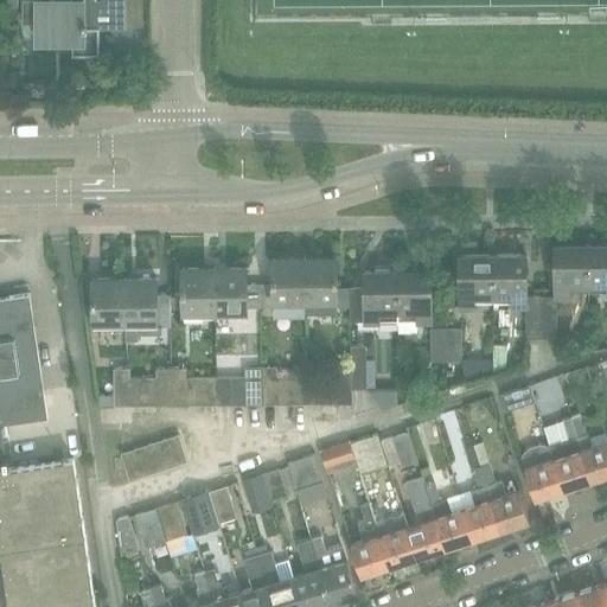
[(21,0),(23,23),(37,23),(37,39),(72,39),(72,55),(98,55),(98,14),(109,14),(109,20),(125,20),(125,29),(126,29),(125,0),(21,0)]
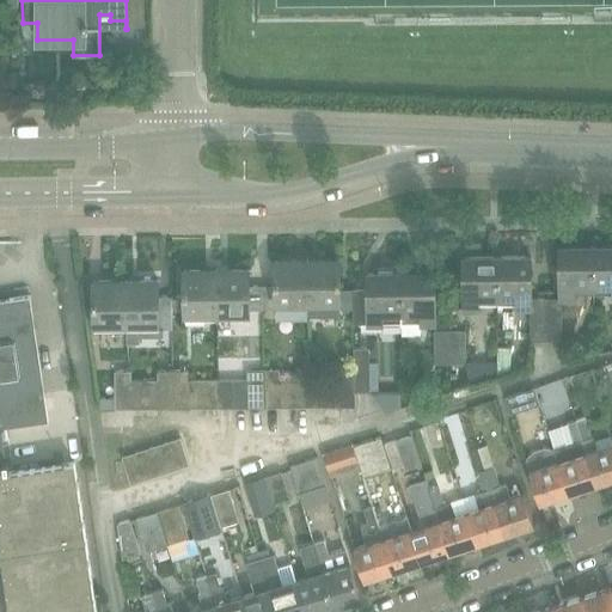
[(611,246),(592,248),(593,287),(611,287),(611,298),(611,246)]
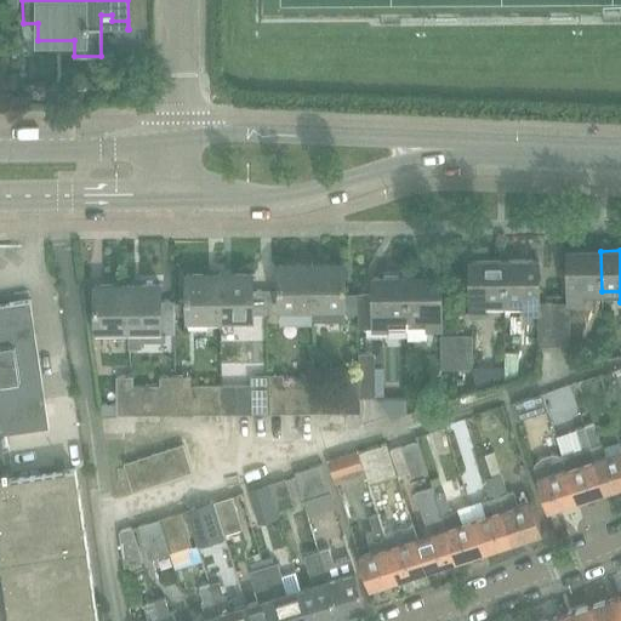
[(569,302),(569,303),(582,302),(582,292),(602,291),(600,251),(568,251),(569,302)]
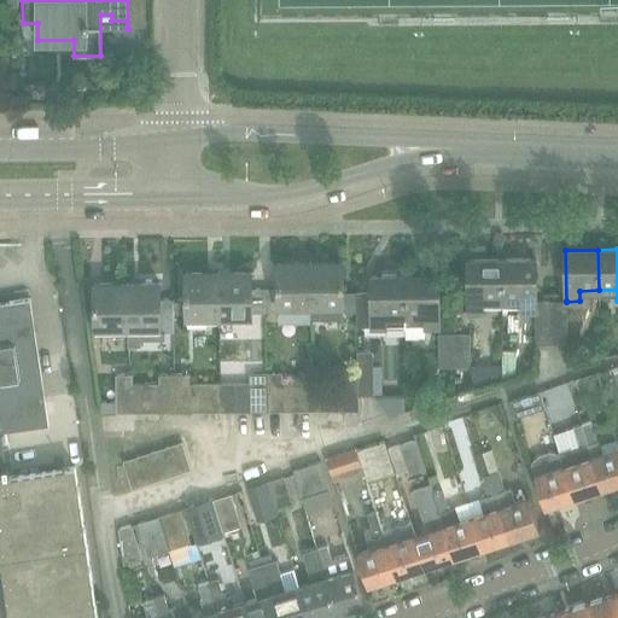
[(483,301),(502,301),(502,260),(467,260),(468,312),(483,312),(483,301)]
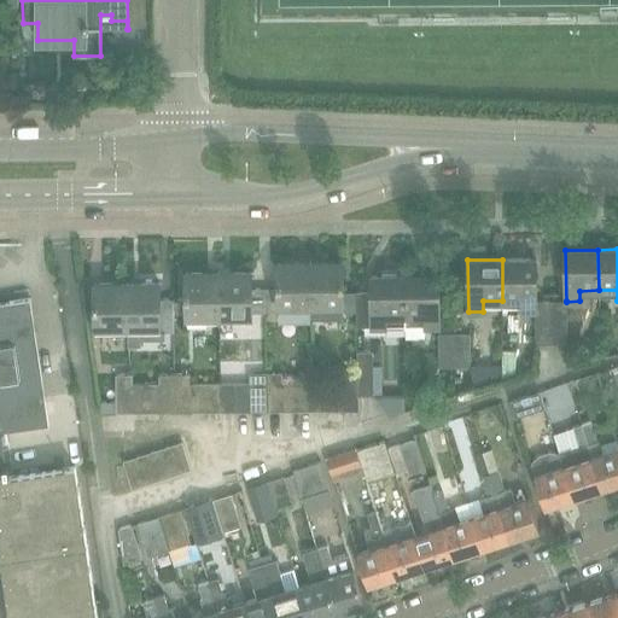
[(502,260),(502,301),(522,301),(522,312),(535,310),(535,344),(551,344),(551,301),(536,301),(536,260),(502,260)]
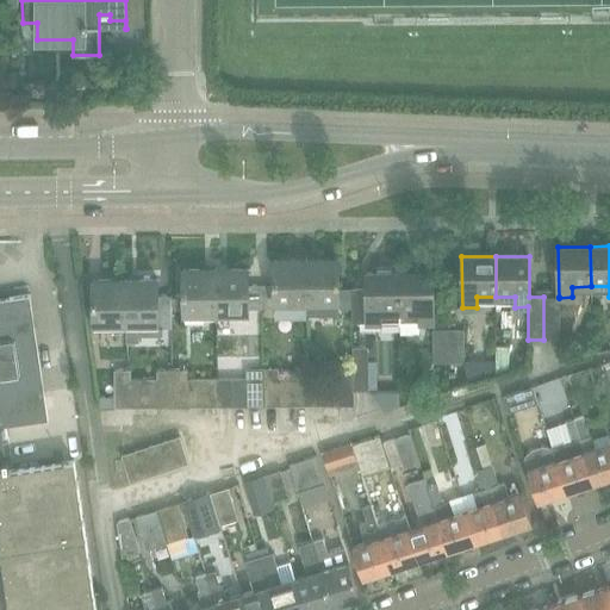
[(338,257),(306,259),(306,309),(306,317),(319,317),(338,316),(338,309),(352,307),(352,290),(338,290),(338,257)]
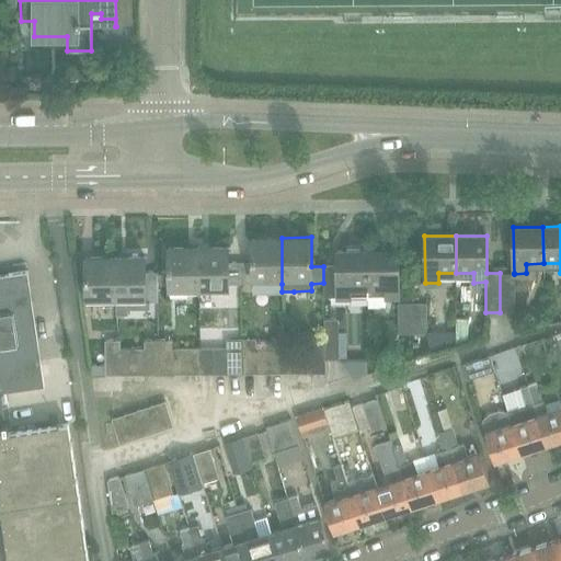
[(252,284),(282,284),(282,238),(252,238),(252,284)]
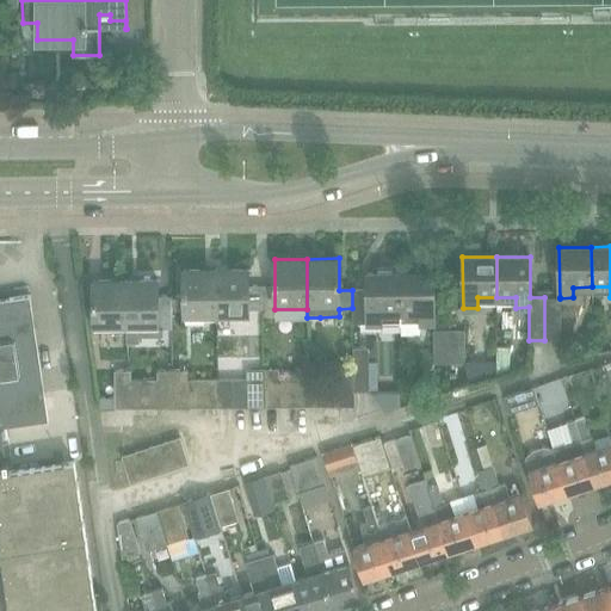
[(216,319),(216,269),(184,269),(184,319),(216,319)]
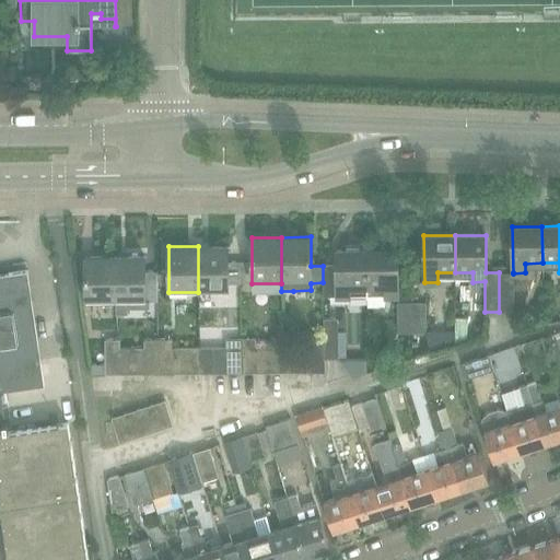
[(228,246),(198,246),(198,292),(228,292),(228,246)]
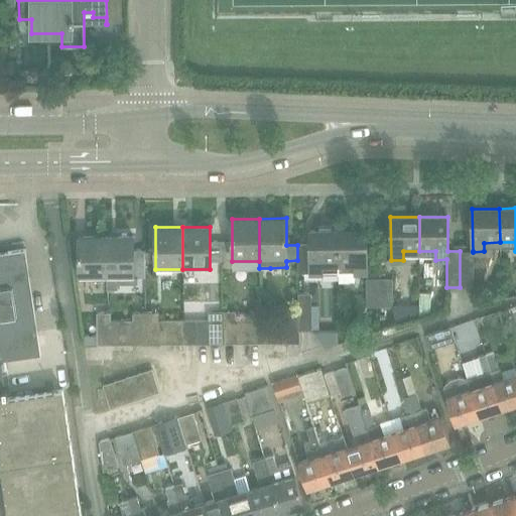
[(338,264),(338,230),(309,230),(309,245),(298,245),(298,243),(297,243),(297,245),(297,260),(297,273),(323,273),(323,264),(338,264)]
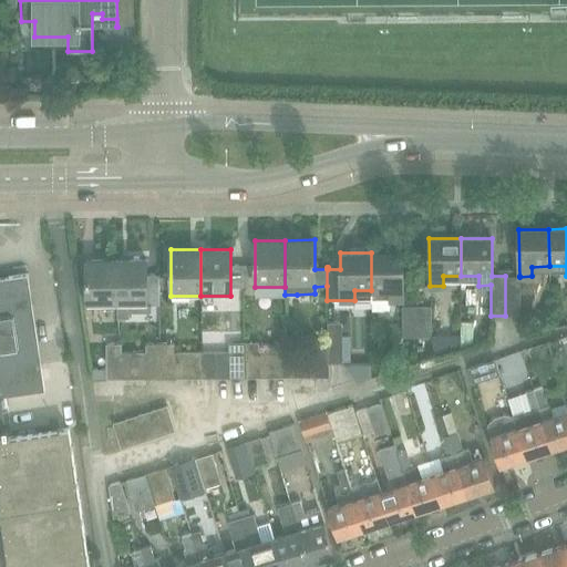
[(402,253),(371,253),(371,290),(389,290),(389,300),(403,300),(402,253)]
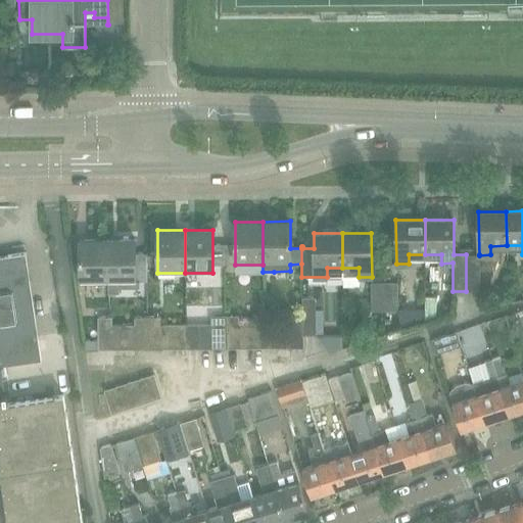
[(96,282),(107,282),(107,239),(80,239),(81,282),(82,282),(82,277),(96,277),(96,282)]
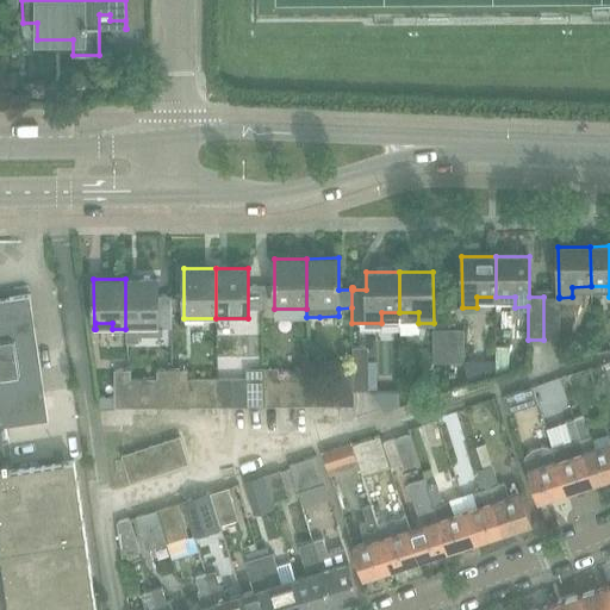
[(157,279),(125,279),(125,329),(125,342),(141,342),(141,329),(157,329),(157,327),(157,296),(157,279)]
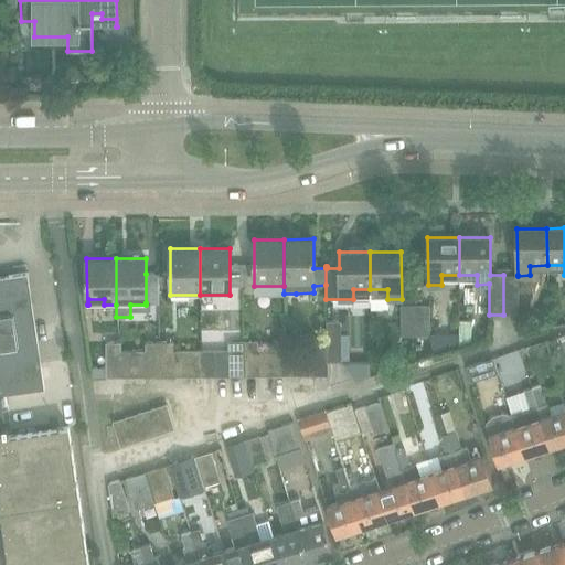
[(28,273),(0,276),(0,502),(4,530),(0,530),(0,548),(7,548),(9,564),(88,564),(68,426),(8,436),(8,433),(9,433),(8,425),(4,425),(0,397),(0,385),(41,380),(42,388),(44,387),(43,380),(49,379),(48,369),(42,370),(28,273)]
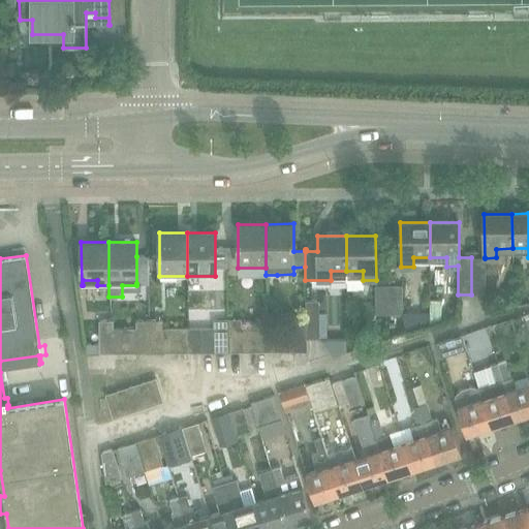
[(148,256),(136,256),(136,283),(139,283),(148,283),(148,256)]
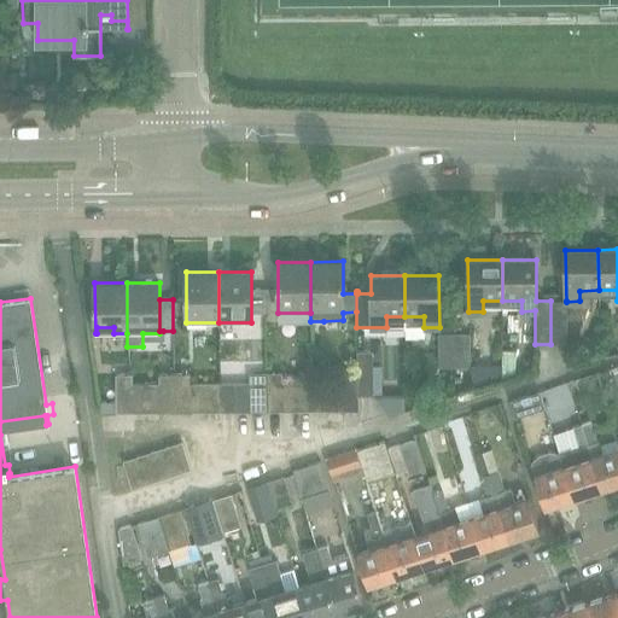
[(566,344),(566,302),(566,301),(551,301),(551,344),(566,344)]
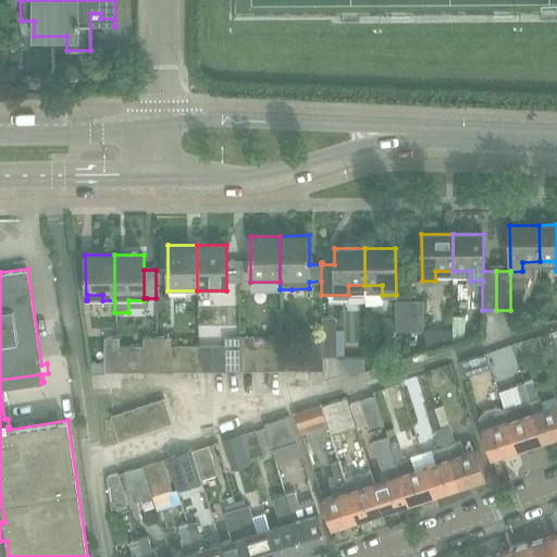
[(409,330),(409,300),(395,300),(395,330),(409,330)]
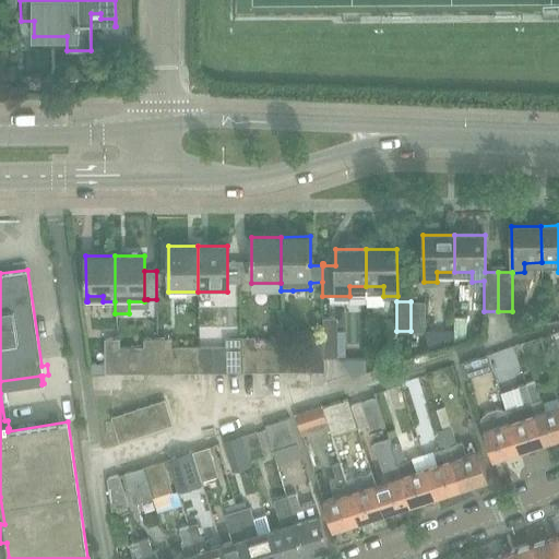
[(425,301),(411,301),(411,331),(425,331),(425,301)]
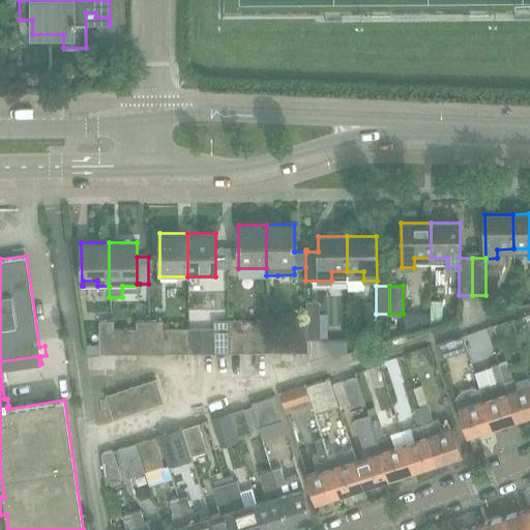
[(306,301),(306,319),(306,340),(307,340),(320,340),(319,301),(306,301)]
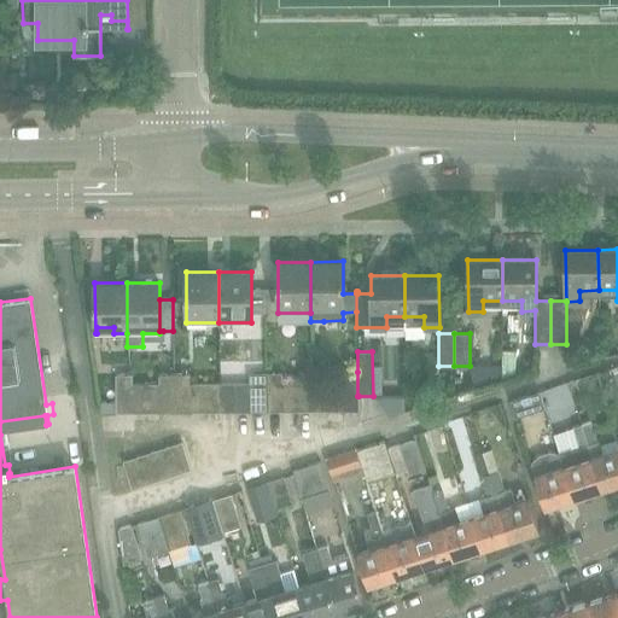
[(340,372),(340,383),(342,383),(342,412),(359,412),(359,396),(357,396),(357,372),(340,372)]
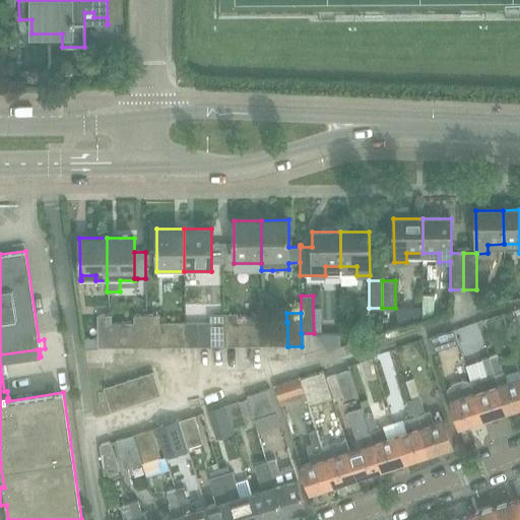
[(110,323),(111,323),(111,314),(98,315),(98,347),(111,347),(110,323)]
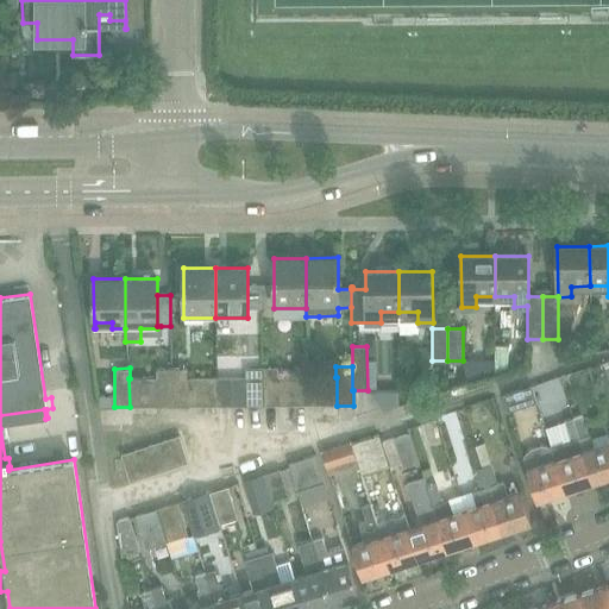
[(187,368),(170,369),(171,407),(187,406),(187,378),(187,368)]
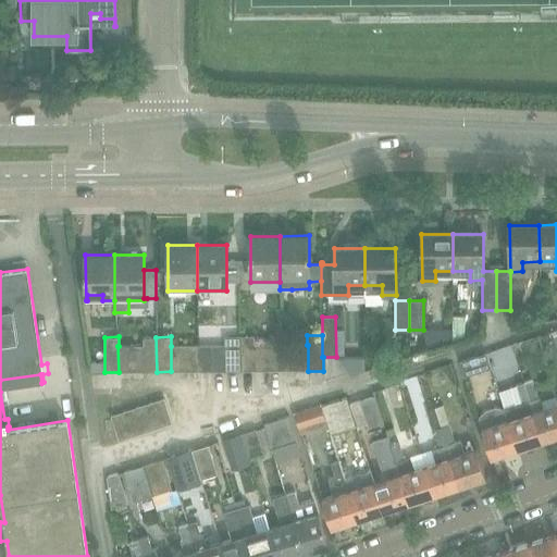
[(224,336),(224,346),(225,346),(225,371),(238,371),(238,336),(224,336)]
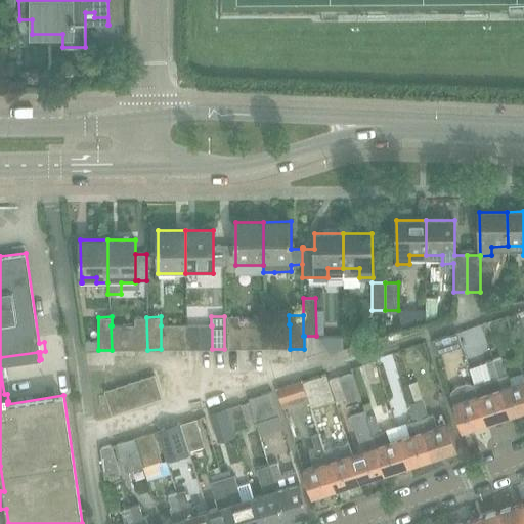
[(239,316),(224,316),(224,349),(239,349),(239,324),(239,316)]
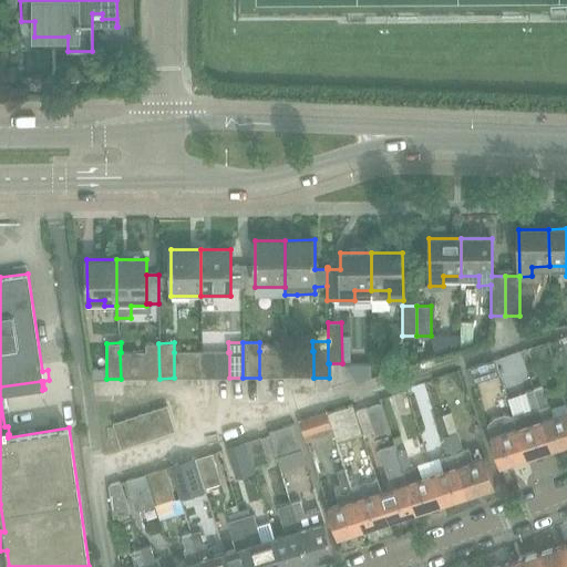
[(145,343),(145,352),(146,352),(146,379),(160,379),(158,343),(145,343)]
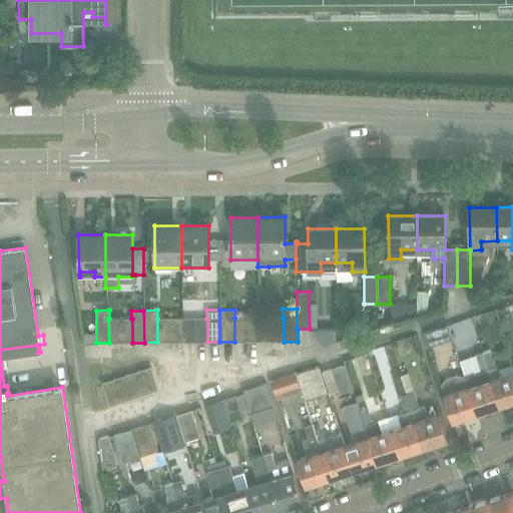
[(245,318),(234,318),(234,342),(245,342),(245,318)]
